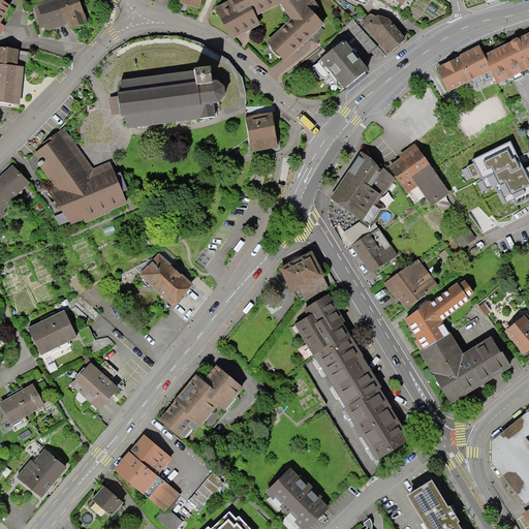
[(36,7),(43,31),(68,24),(70,29),(86,25),(79,0),(62,0),(59,1),(36,7)]
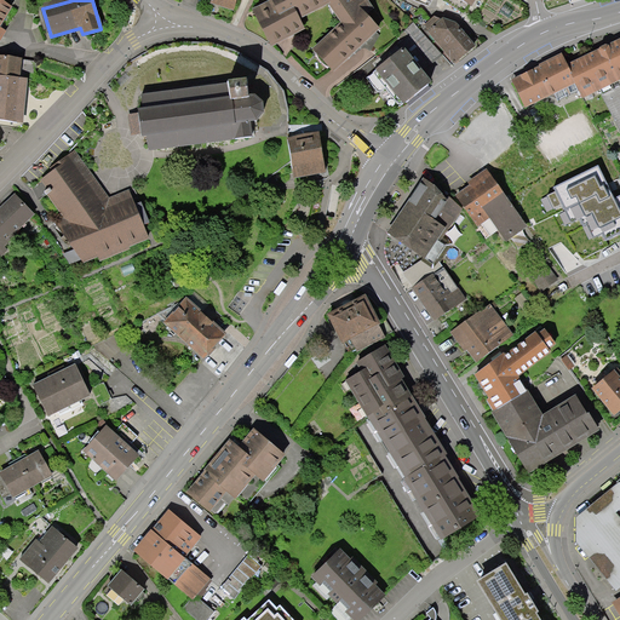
[(267,0),(251,7),(270,45),(304,28),(299,18),(328,4),(337,22),(311,49),(332,72),(382,29),(368,15),(374,9),(368,0),(267,0)]
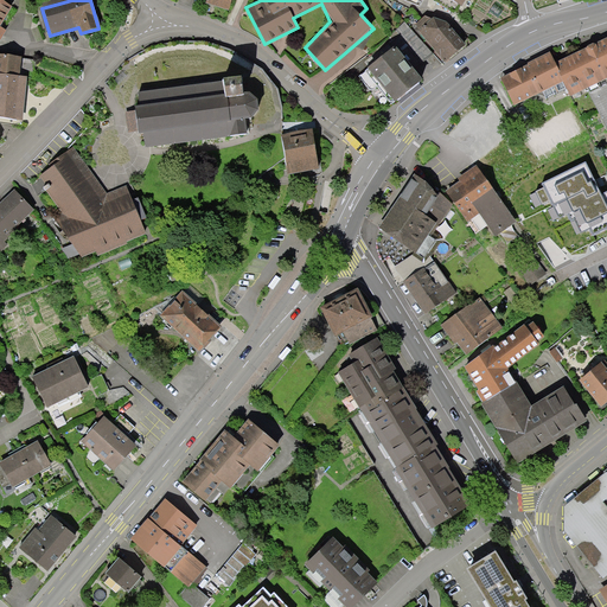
[(417,0),(419,0),(436,0),(484,31),(516,14),(513,0),(417,0)]
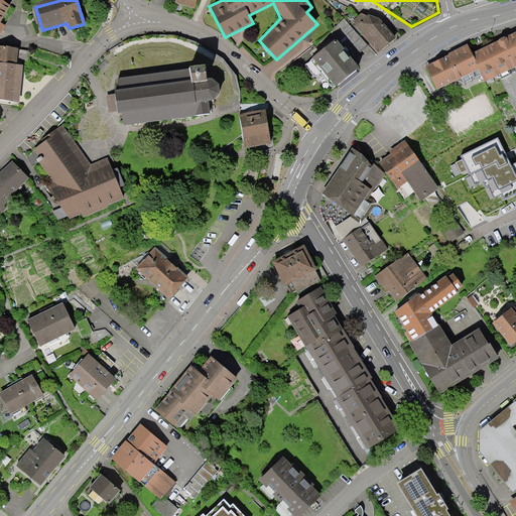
[(370,14),(353,25),(378,53),(391,43),(370,14)]
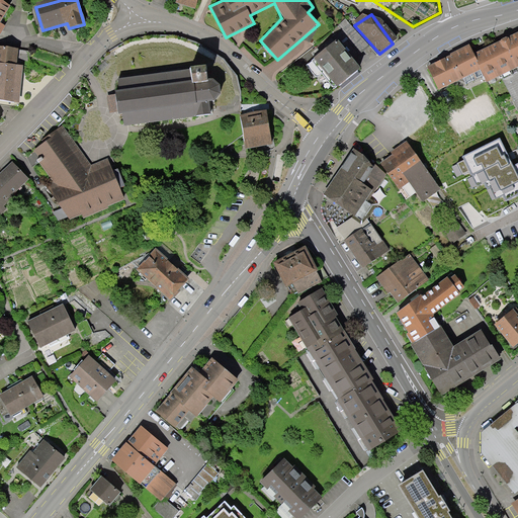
[(343,18),(328,31),(350,59),(366,46),(343,18)]
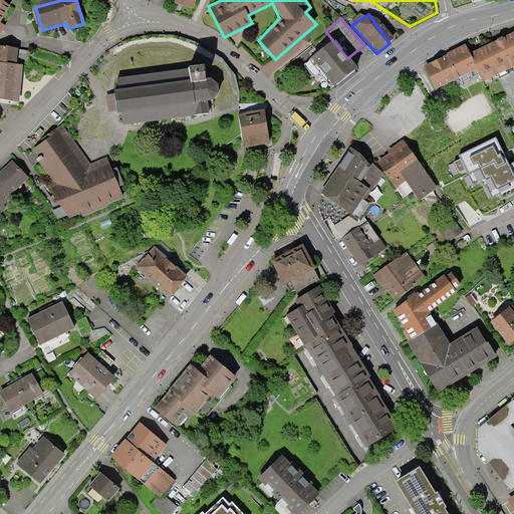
[(513,31),(509,33),(466,53),(463,45),(423,64),(434,87),(475,67),(479,75),(513,58),(513,31)]
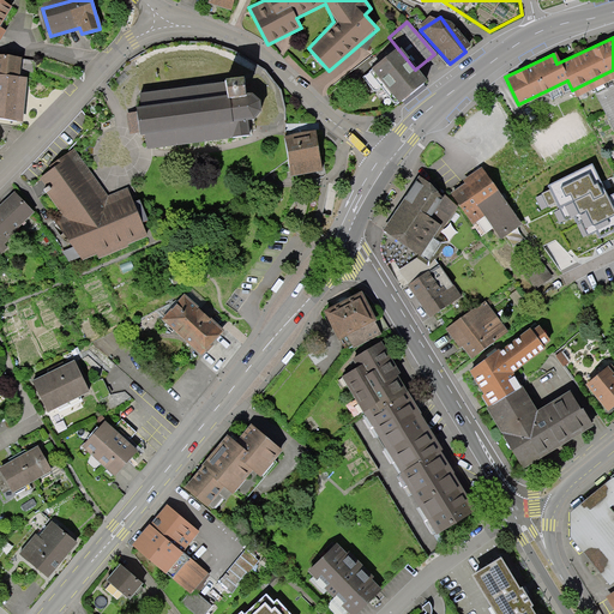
[(391,43),(361,72),(390,108),(422,83),(391,43)]
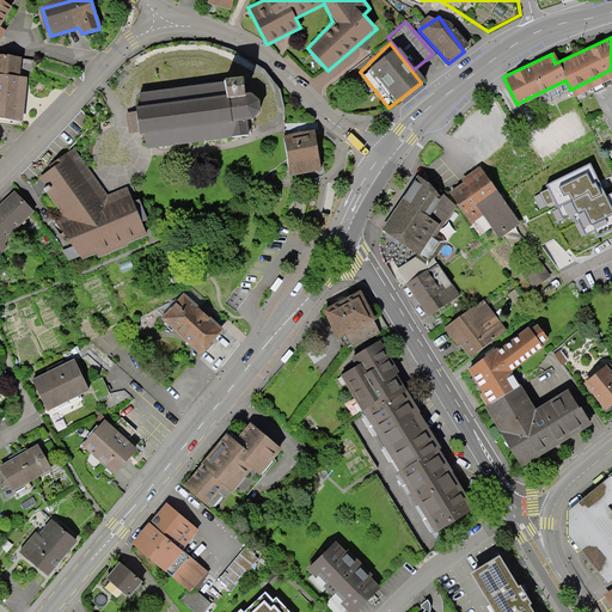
[(0,74),(16,77),(18,57),(0,54),(0,74)]
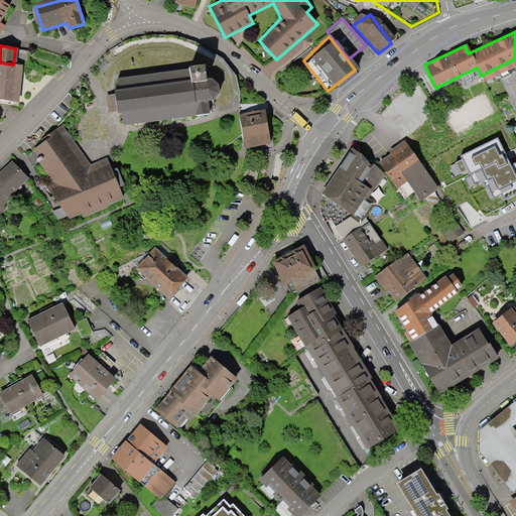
[(0,102),(9,103),(11,90),(19,91),(21,66),(13,65),(0,62),(0,102)]
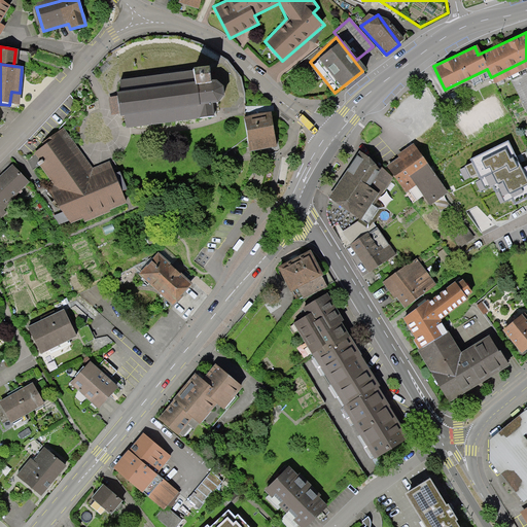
[(120,114),(121,128),(212,117),(211,103),(220,100),(223,91),(217,82),(208,79),(206,69),(187,71),(116,79),(117,92),(110,93),(111,104),(112,115),(120,114)]
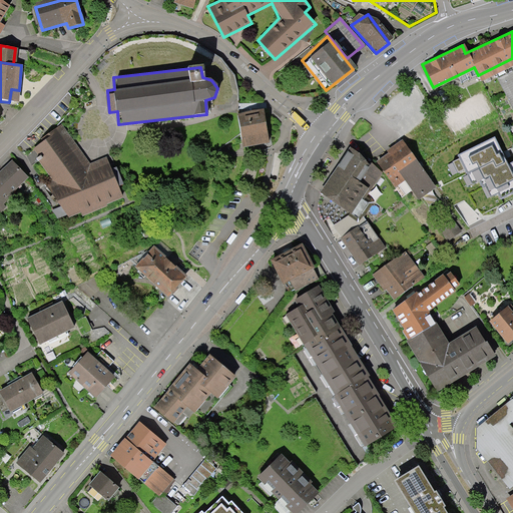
[(512,71),(497,79),(512,111),(512,71)]
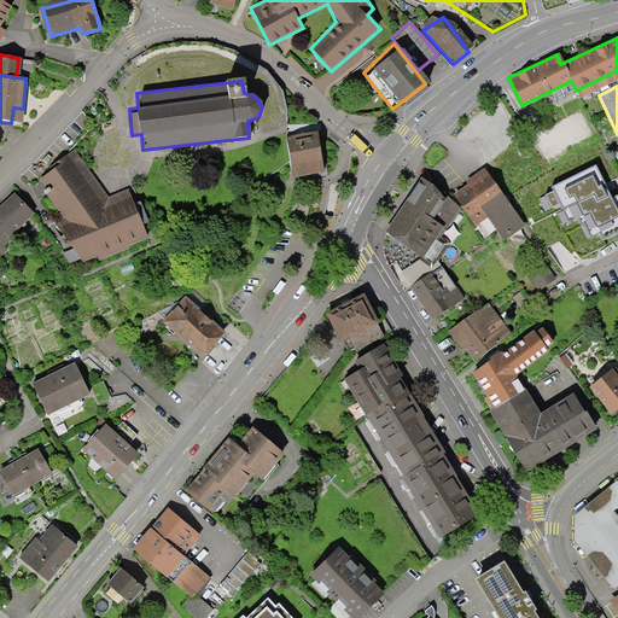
[(324,170),(316,133),(286,138),(293,176),(324,170)]
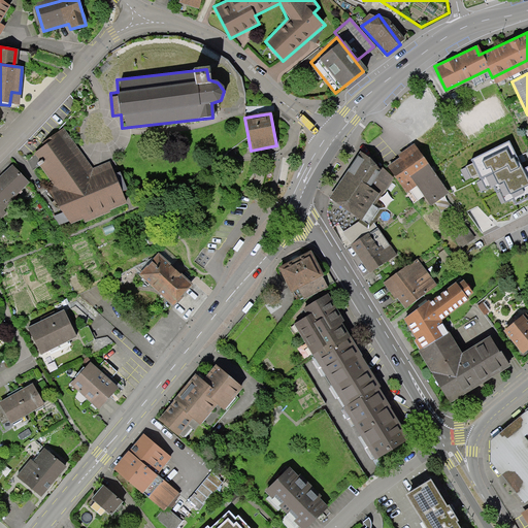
[(78,149),(64,127),(30,149),(62,211),(54,216),(61,229),(127,201),(107,162),(93,167),(78,149)]
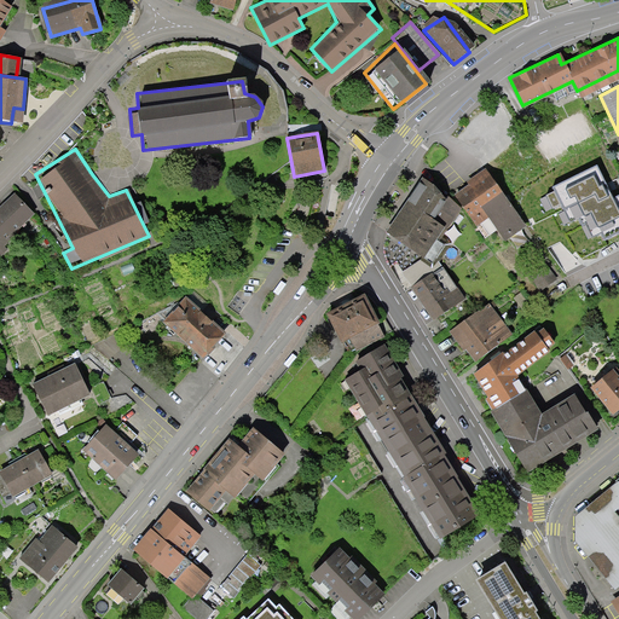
[(467,184),(452,194),(474,224),(487,215),(505,241),(526,226),(482,165),(462,179),(467,184)]
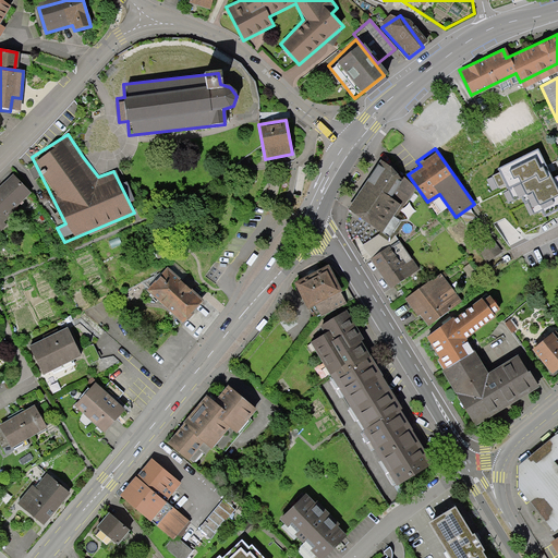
[(410,187),(376,164),(342,209),(377,233),(361,244),(367,256),(396,239),(392,234),(400,225),(389,217),(410,187)]
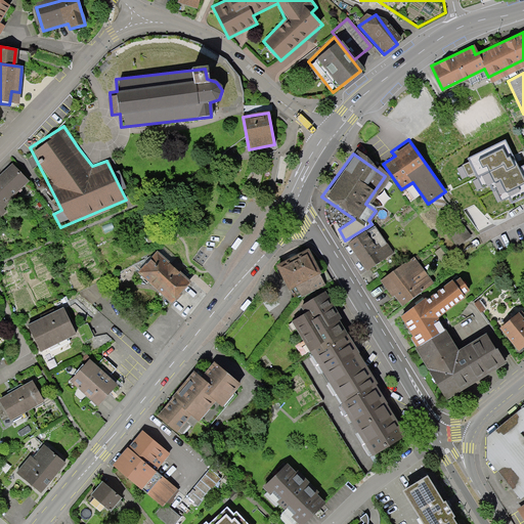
[(29,180),(8,160),(0,167),(0,216),(4,213),(0,209),(29,180)]
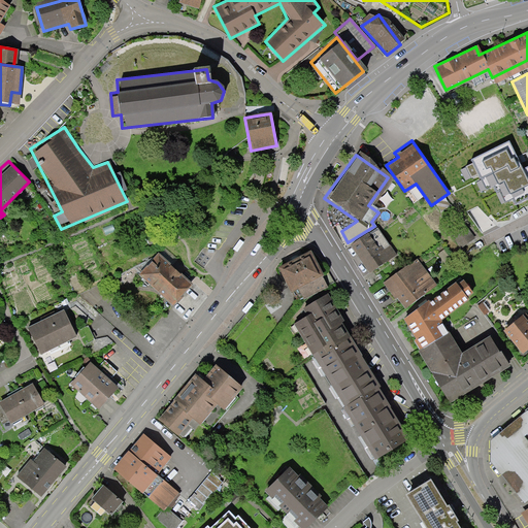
[(465,224),(449,233),(459,251),(475,240),(465,224)]
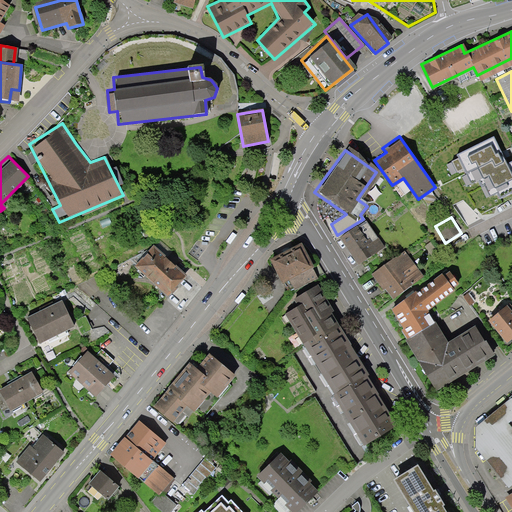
[(364,221),(338,237),(356,265),(382,249),(364,221)]
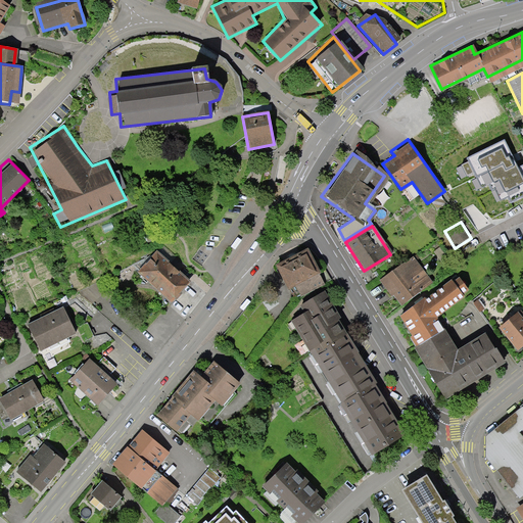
[(189,280),(153,249),(133,273),(169,303),(189,280)]
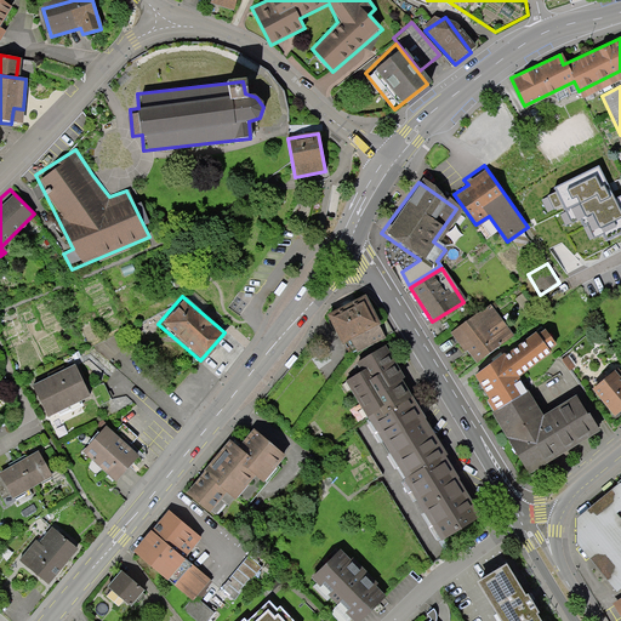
[(365,296),(330,314),(351,354),(385,337),(379,324),(380,323),(365,296)]
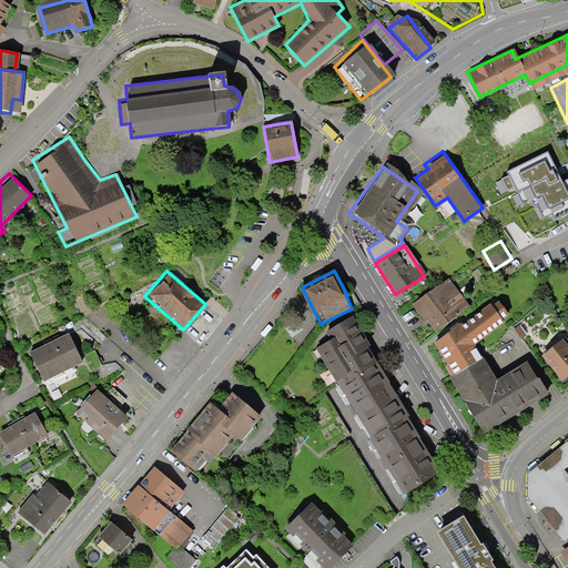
[(445,279),(409,305),(432,331),(466,308),(445,279)]
